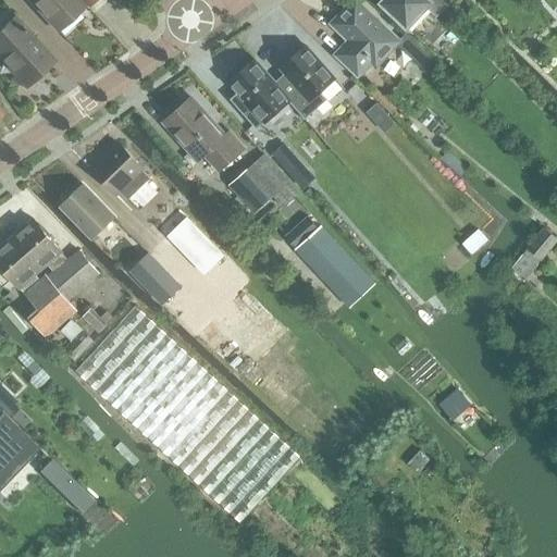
[(28,0),(57,31),(85,5),(87,8),(95,0),(28,0)]
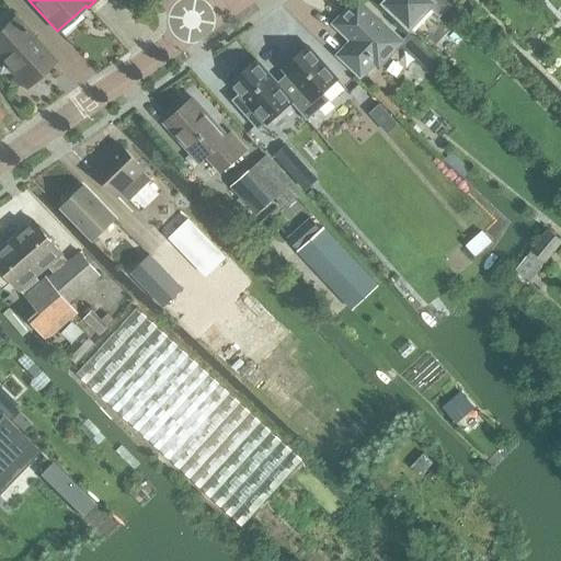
[(374,64),(398,39),(357,0),(356,0),(333,23),(351,41),(338,55),(359,76),(373,63),(374,64)]
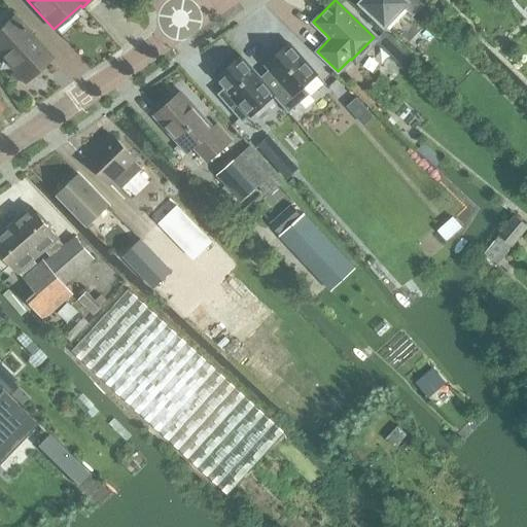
[(427,2),(424,0),(362,0),(359,3),(384,27),(402,8),(413,18),(427,2)]
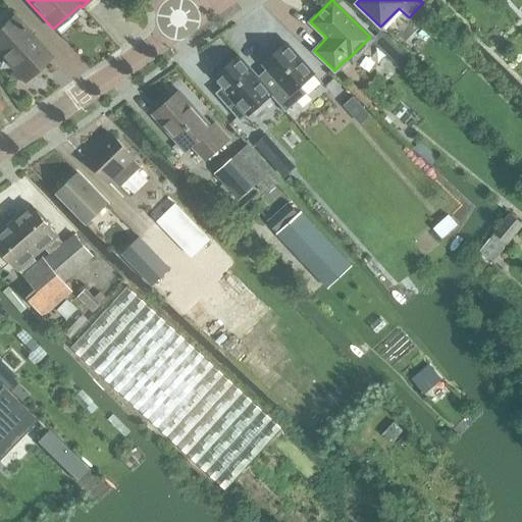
[(0,54),(23,80),(46,58),(30,41),(33,38),(12,14),(0,24),(0,54)]
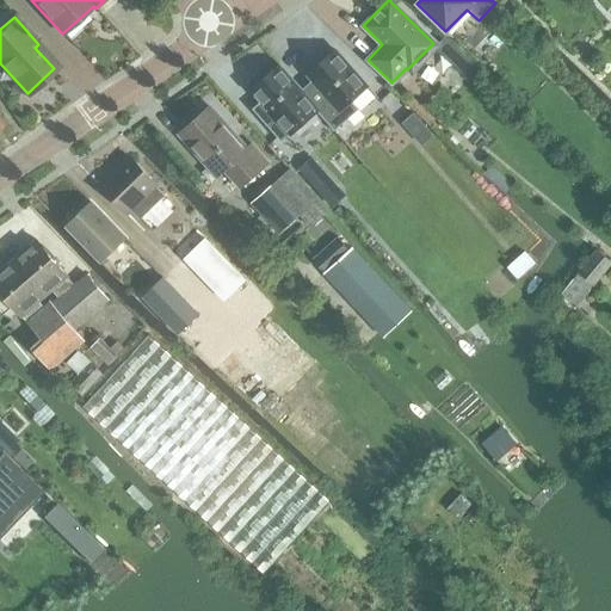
[(302,90),(319,111),(335,130),(359,110),(352,103),(369,87),(335,50),(308,74),(313,80),(302,90)]
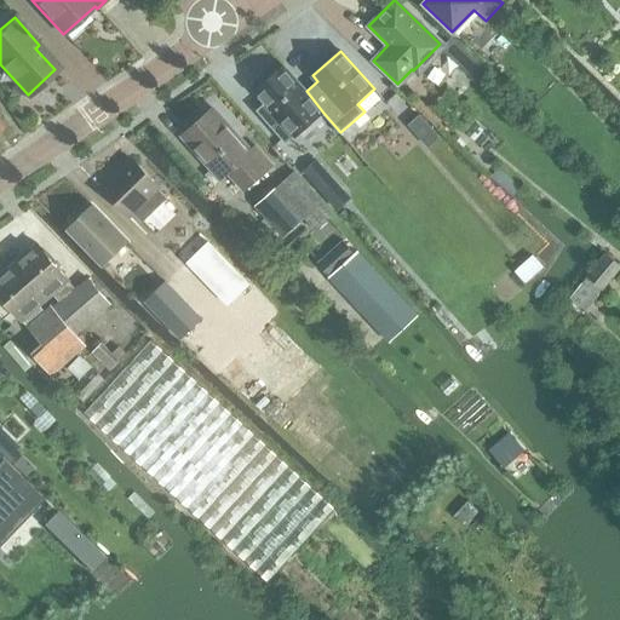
[(257,110),(286,143),(293,137),(296,139),(323,113),(306,91),(283,65),(254,90),(265,102),(257,110)]
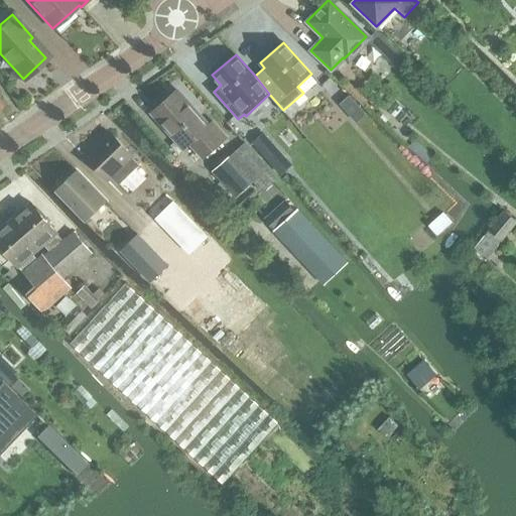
[(208,124),(204,120),(177,90),(152,112),(184,149),(189,145),(203,160),(228,138),(212,120),(208,124)]
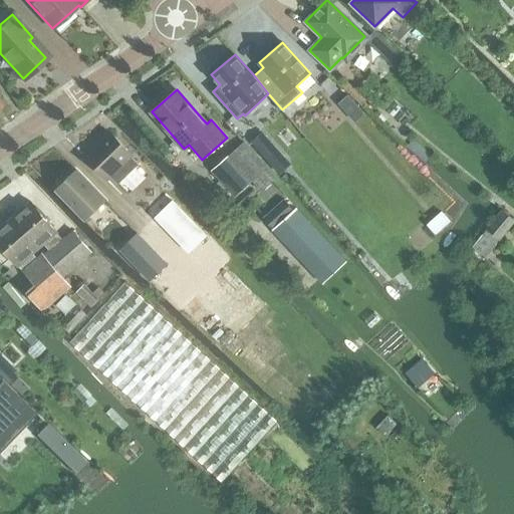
[(108,181),(110,178),(111,178),(117,184),(138,164),(132,158),(135,155),(110,131),(84,156),(108,181)]
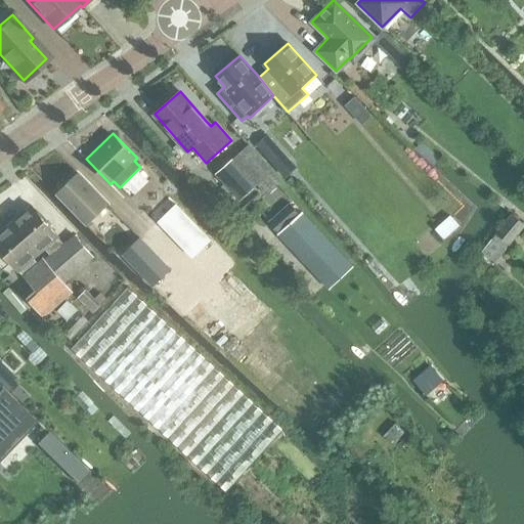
[(267,135),(258,143),(273,160),(282,151),(267,135)]
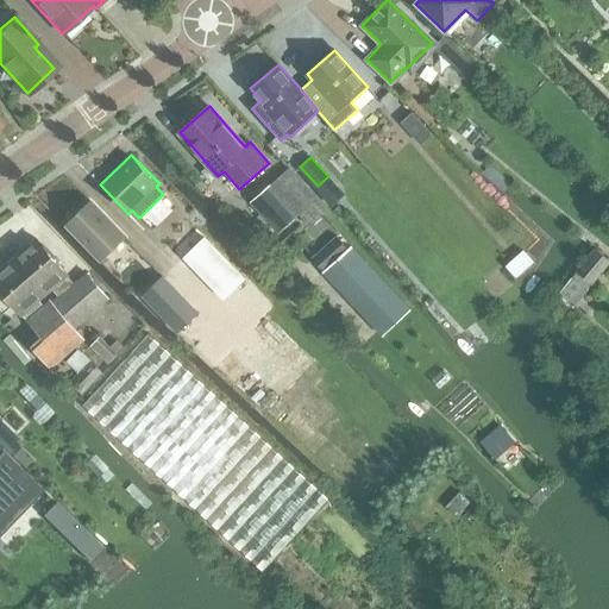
[(300,215),(309,225),(322,214),(327,209),(288,167),(250,201),(277,233),(300,215)]
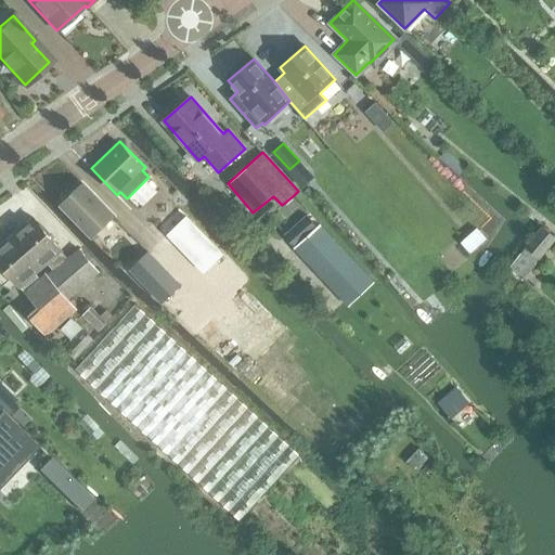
[(82,185),(62,206),(87,231),(92,236),(97,233),(113,217),(105,210),(82,185)]
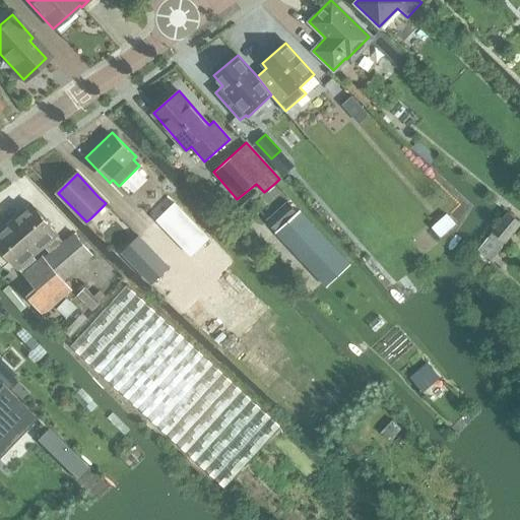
[(298,211),(287,200),(265,220),(275,232),(274,233),(326,287),(351,263),(300,209),(298,211)]
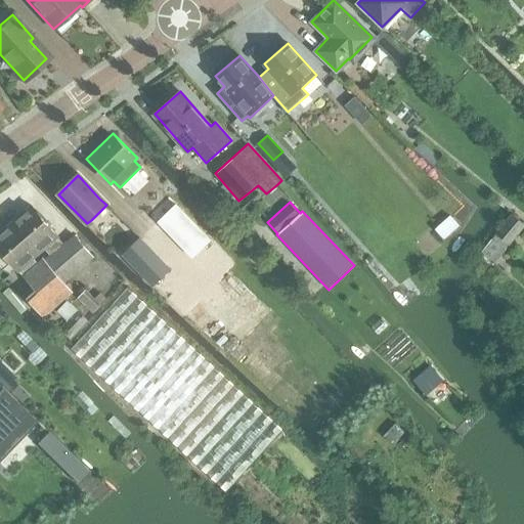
[(11,221),(40,255),(45,250),(49,254),(44,259),(42,257),(64,284),(66,282),(94,257),(75,234),(63,244),(59,237),(32,205),(11,221)]
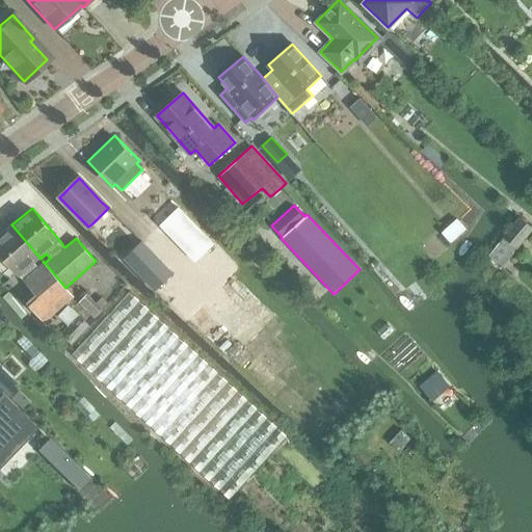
[(179,208),(161,224),(195,261),(213,243),(179,208)]
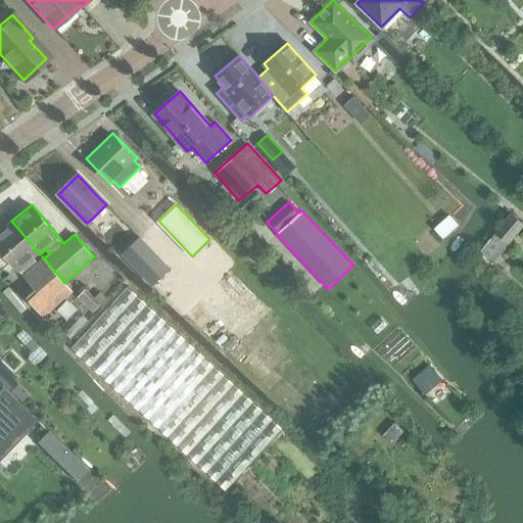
[(494,233),(509,244),(522,227),(522,223),(511,212),(494,233)]
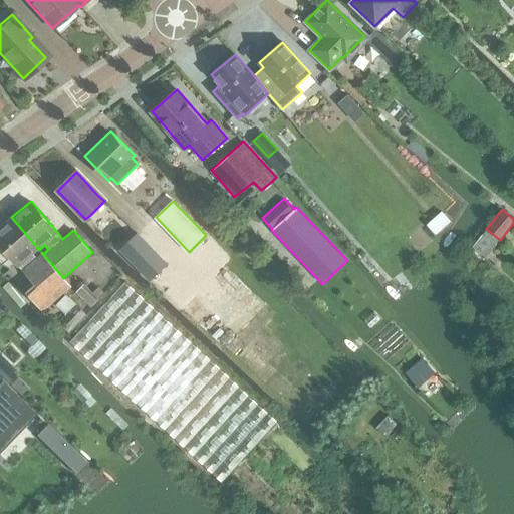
[(436,214),(428,221),(418,230),(429,243),(448,227),(436,214)]
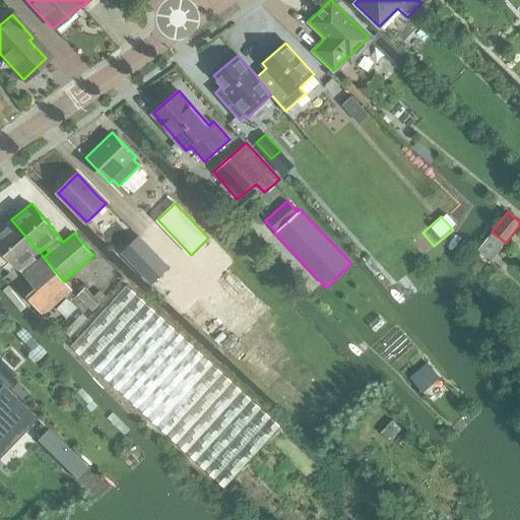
[(0,230),(0,247),(19,270),(35,287),(25,296),(44,315),(73,289),(65,280),(64,281),(42,255),(37,260),(34,257),(40,253),(11,219),(0,230)]
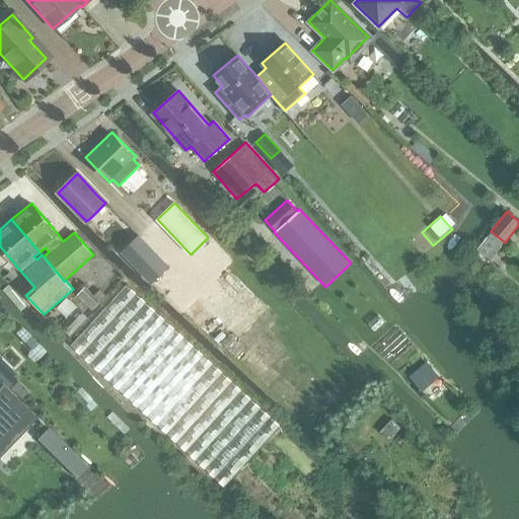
[(167,266),(140,236),(123,252),(150,282),(167,266)]
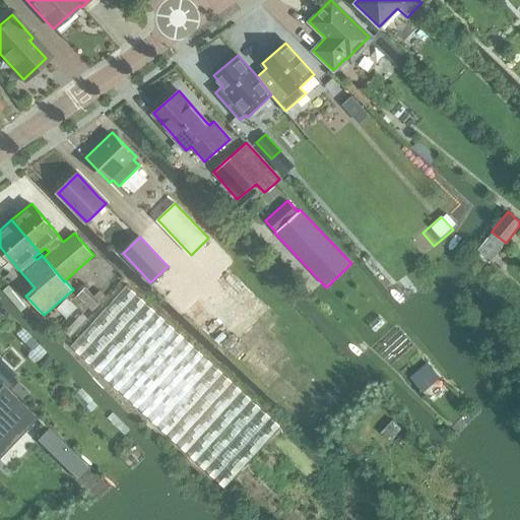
[(224,486),(280,426),(127,284),(71,345),(224,486)]
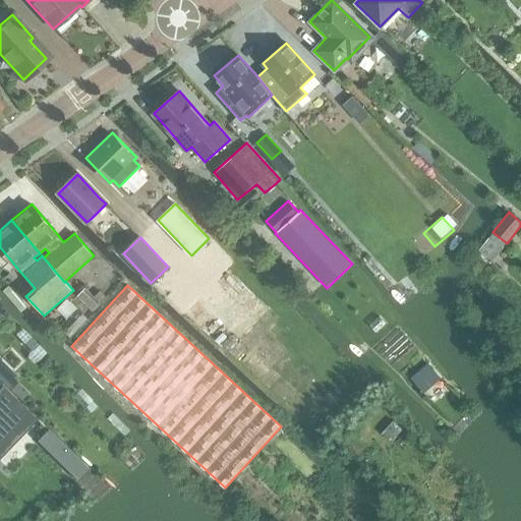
[(93,311),(101,302),(85,287),(76,296),(93,311)]
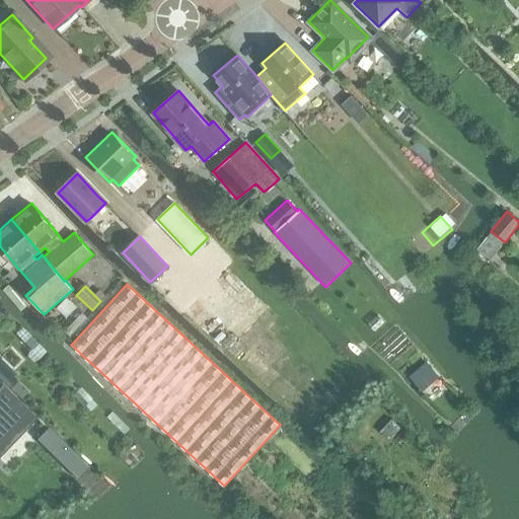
[(77,306),(59,325),(71,336),(88,317),(77,306)]
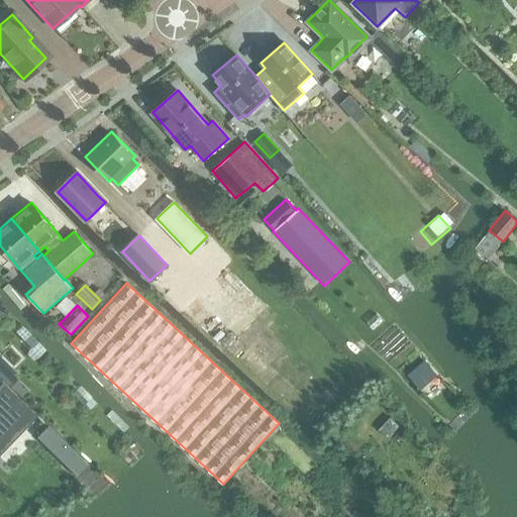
[(0,378),(8,386),(18,375),(0,357),(0,378)]
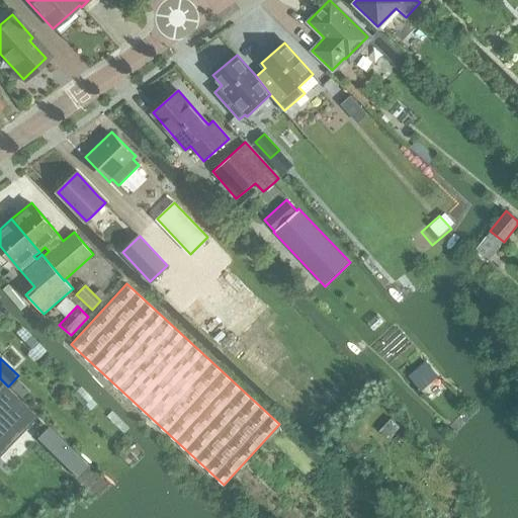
[(0,440),(28,411),(35,418),(36,416),(2,382),(1,383),(7,391),(0,398),(0,440)]
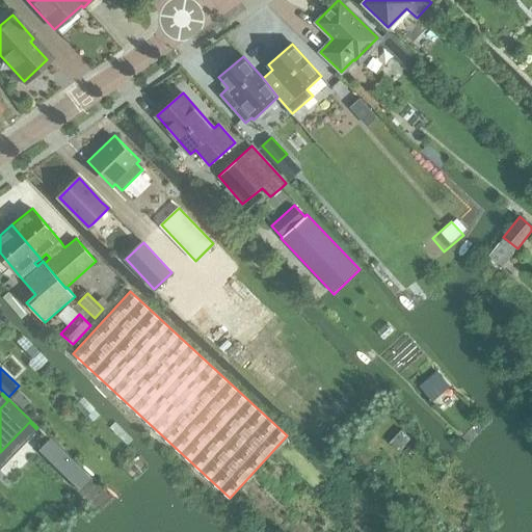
[(48,437),(36,449),(54,467),(65,455),(48,437)]
